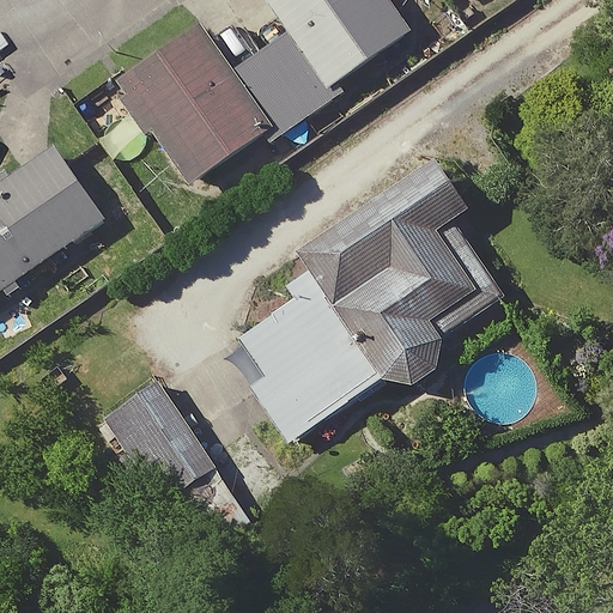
[(267,0),(327,86),(411,30),(389,0),(267,0)]
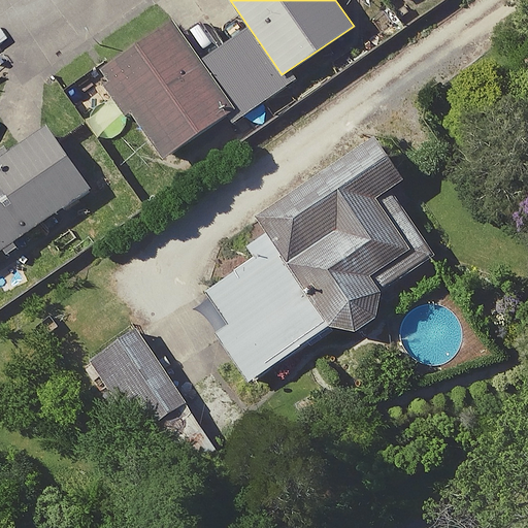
[(170,20),(100,68),(163,159),(233,109),(170,20)]
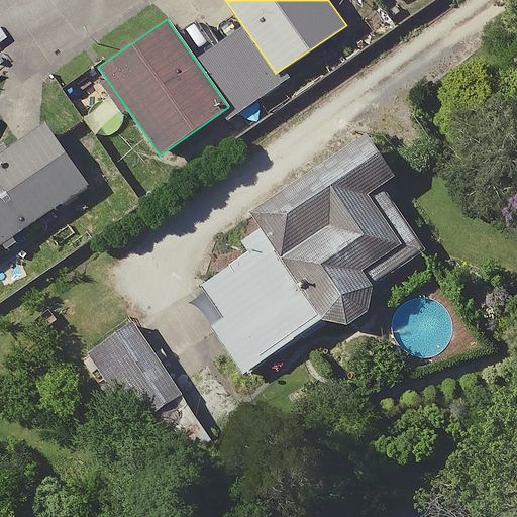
[(43,122),(0,151),(0,242),(86,185),(43,122)]
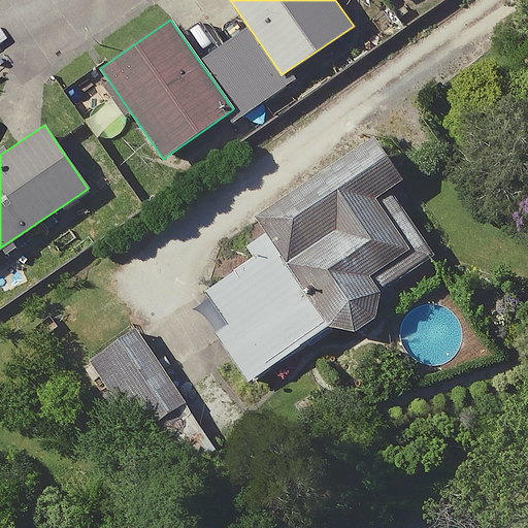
[(371,137),(254,217),(264,231),(330,325),(355,330),(378,319),(382,292),(435,256),(389,188),(400,179),(371,137)]
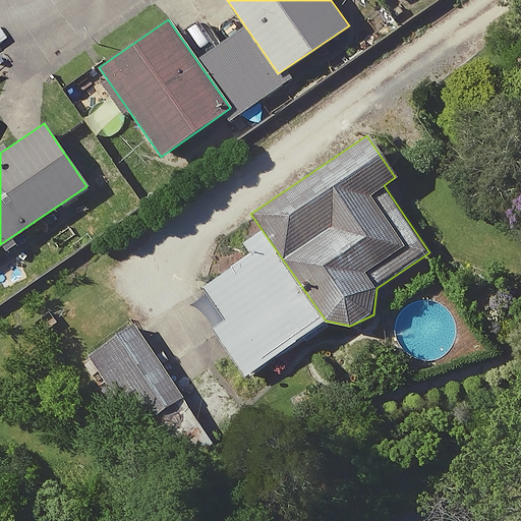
[(326,321),(261,228),(241,241),(249,252),(205,284),(226,315),(211,327),(245,377),(326,321)]
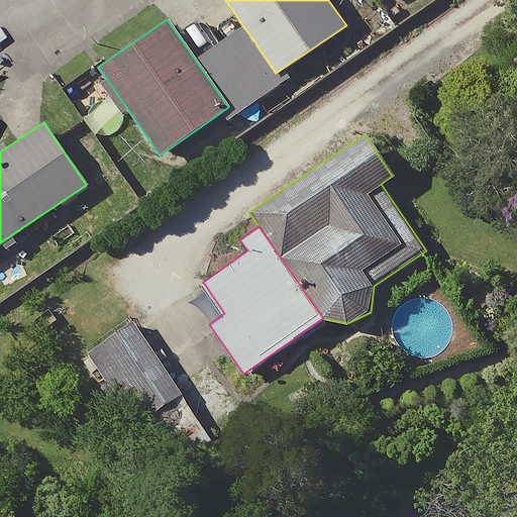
[(132,324),(87,354),(136,427),(182,397),(132,324)]
